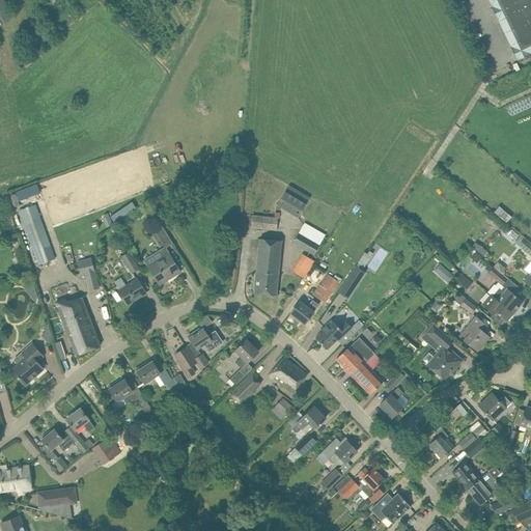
[(5,0),(0,0),(0,25),(16,16),(5,0)]
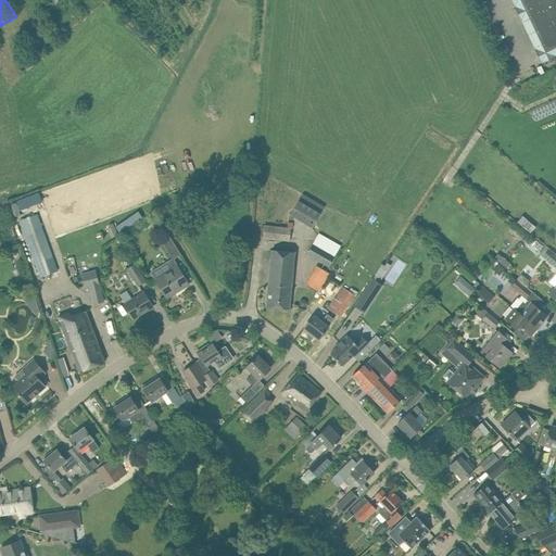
[(555,0),(510,0),(520,21),(521,21),(534,49),(541,63),(542,63),(555,57),(555,55),(555,0)]
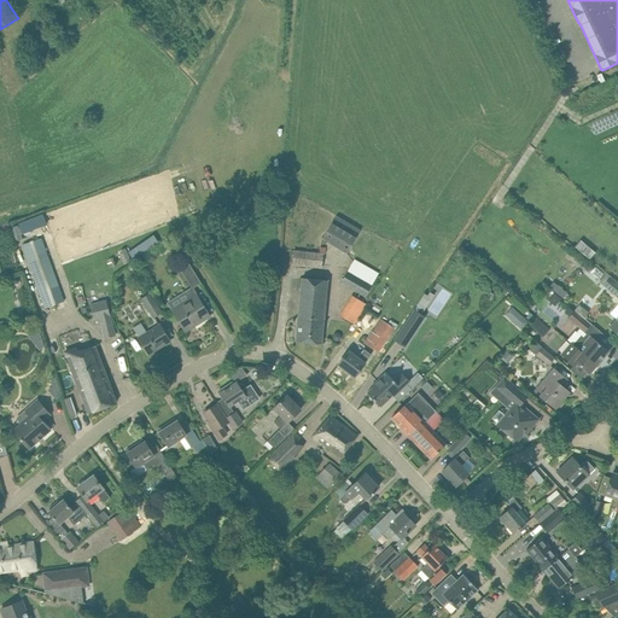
[(42,214),(17,223),(22,234),(47,225),(42,214)]
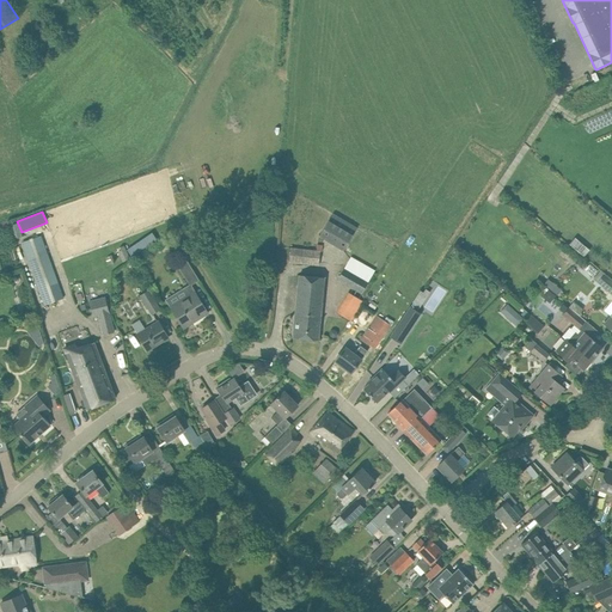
[(334,213),(319,237),(343,251),(357,227),(354,225),(334,213)]
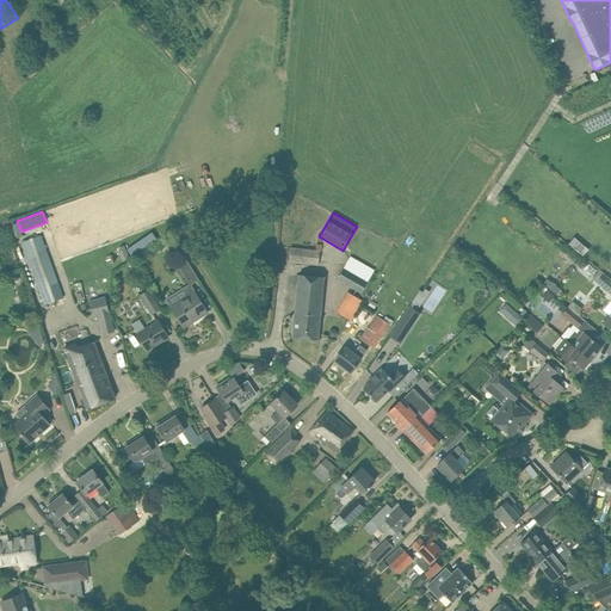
[(152,233),(127,250),(131,257),(156,240),(152,233)]
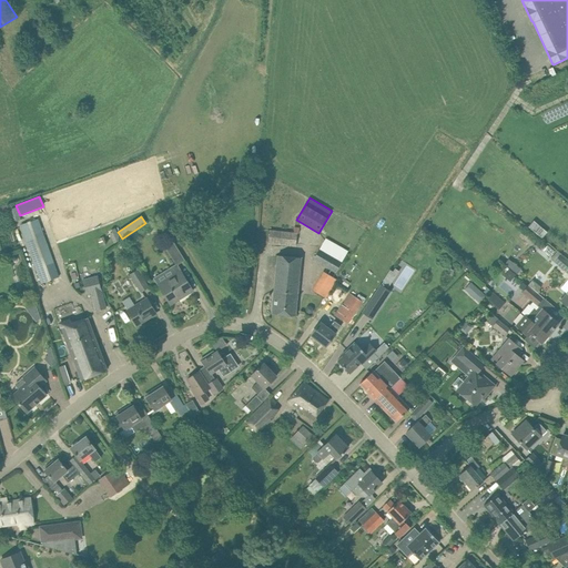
[(39,220),(20,226),(41,283),(59,276),(39,220)]
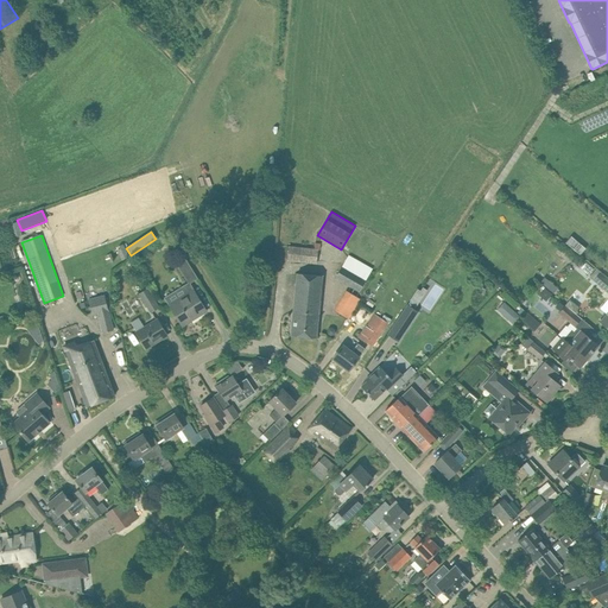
[(315,249),(289,246),(287,260),(316,264),(318,249),(320,251),(321,244),(315,242),(315,249)]
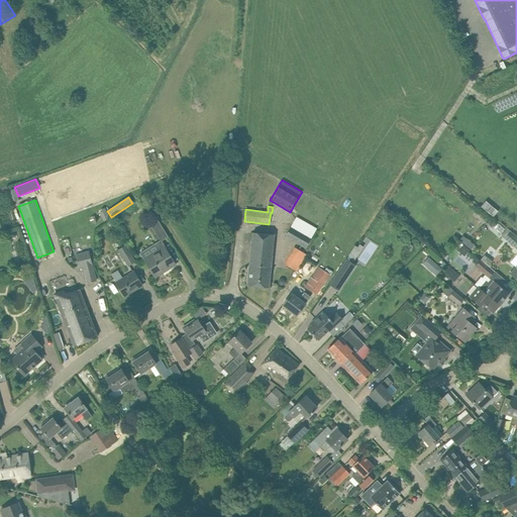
[(106,212),(100,214),(103,221),(109,218),(106,212)]
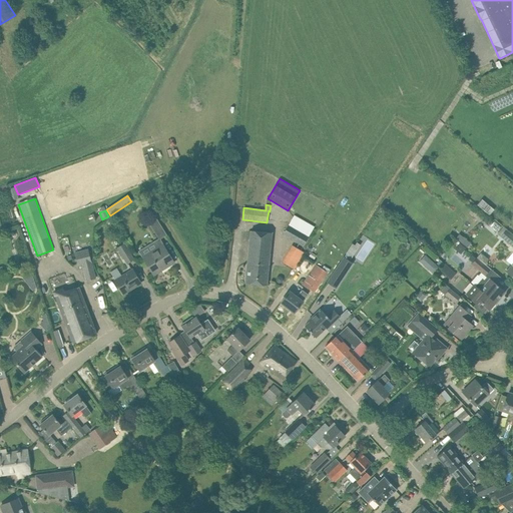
[(295,215),(283,234),(295,241),(303,245),(309,235),(314,226),(295,215)]
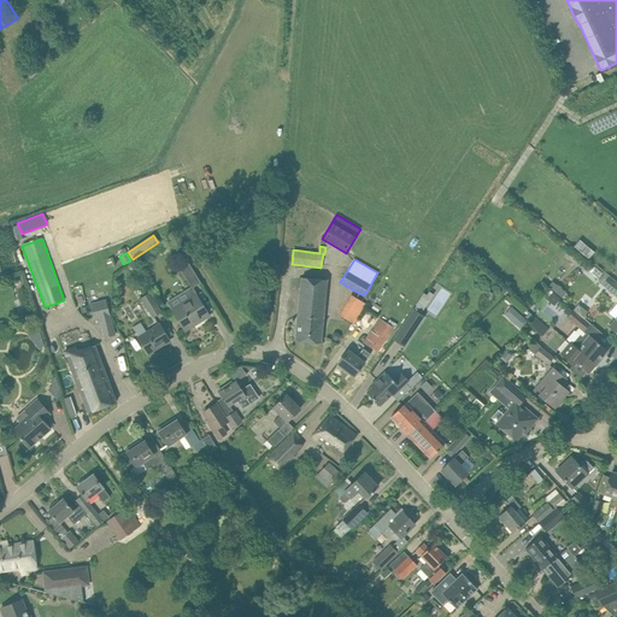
[(192,288),(201,283),(188,263),(180,269),(192,288)]
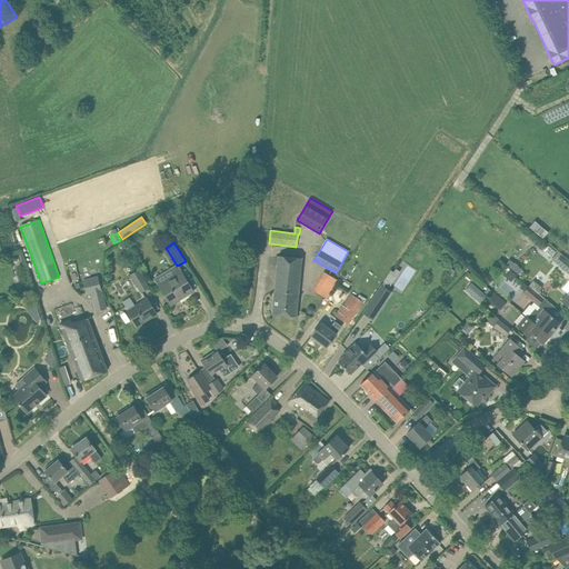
[(568,273),(568,260),(556,250),(549,257),(557,262),(556,263),(568,273)]
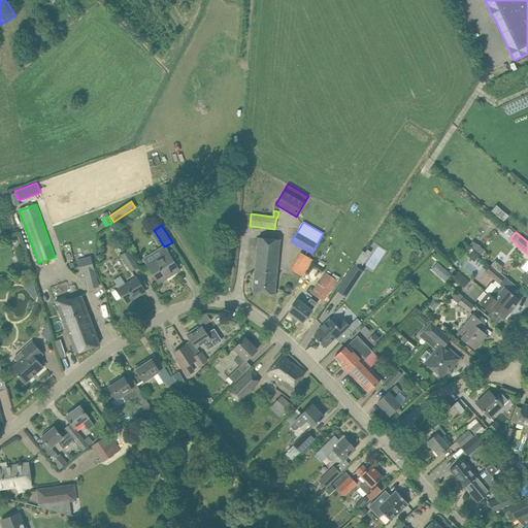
[(279,239),(258,237),(253,292),(274,294),(279,239)]
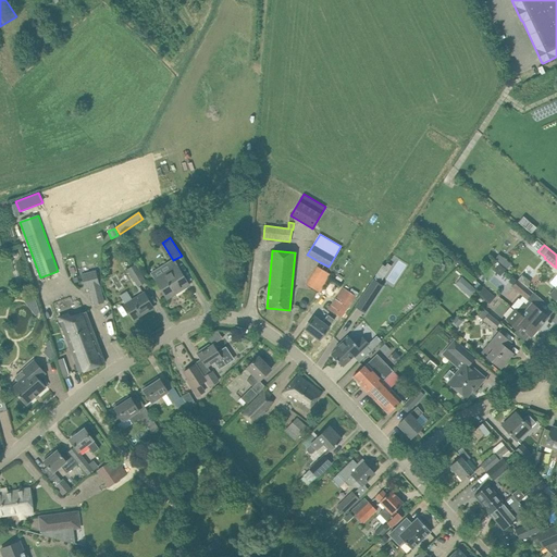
[(498,254),(495,258),(507,269),(510,263),(498,254)]
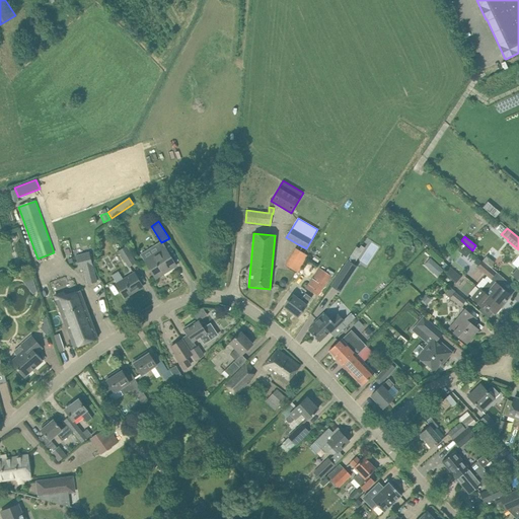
[(128,267),(136,262),(126,245),(119,250),(128,267)]
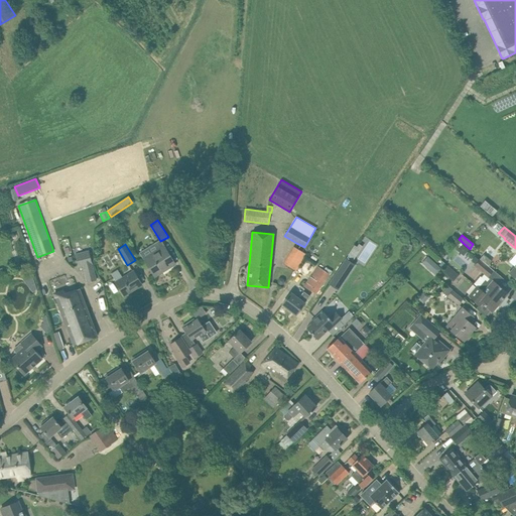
[(168,268),(174,264),(163,246),(157,250),(157,251),(144,259),(155,276),(154,274),(167,266),(168,268)]
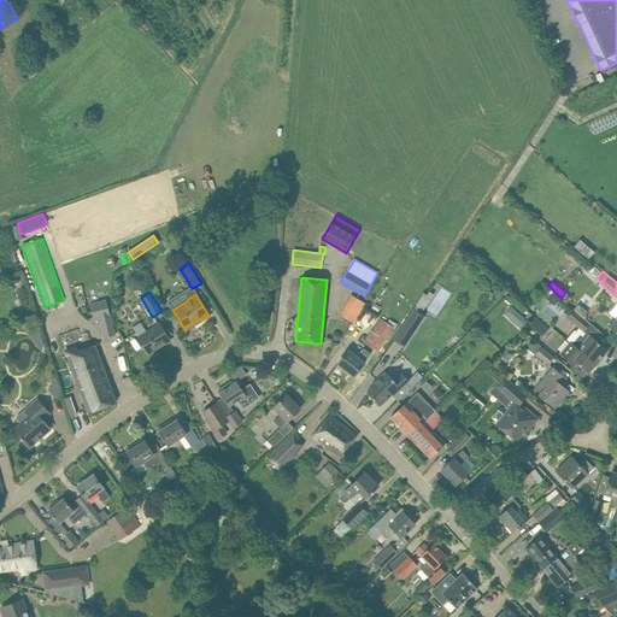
[(352,294),(340,315),(354,323),(366,304),(352,295),(352,294)]
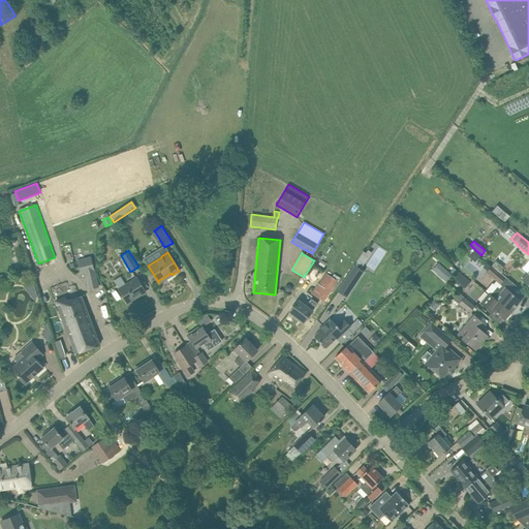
[(90,289),(98,287),(91,257),(78,260),(81,275),(86,274),(90,289)]
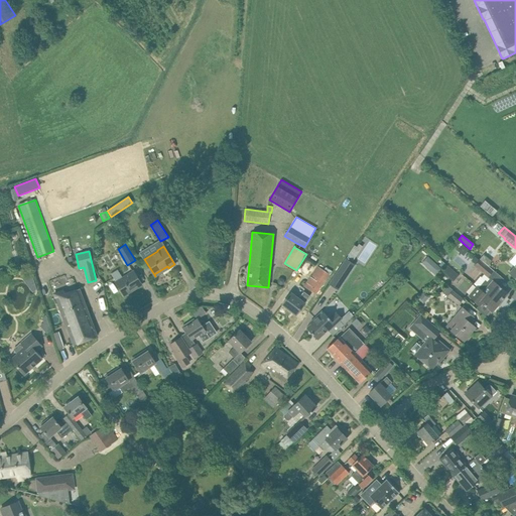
[(346,259),(330,283),(338,289),(355,264),(346,259)]
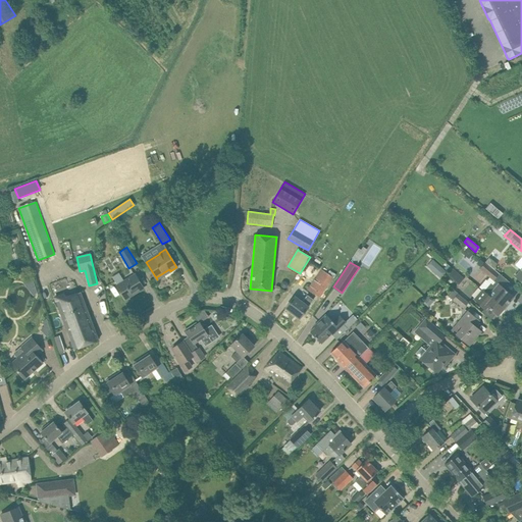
[(493,280),(500,273),(485,262),(479,268),(493,280)]
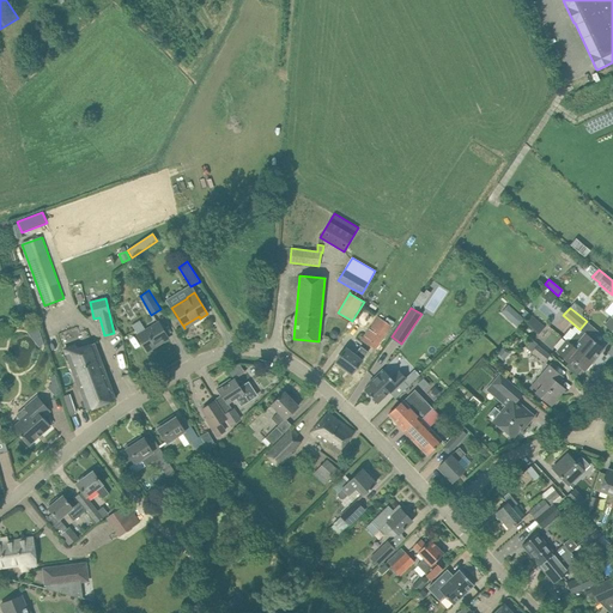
[(513,309),(507,316),(516,326),(523,319),(513,309)]
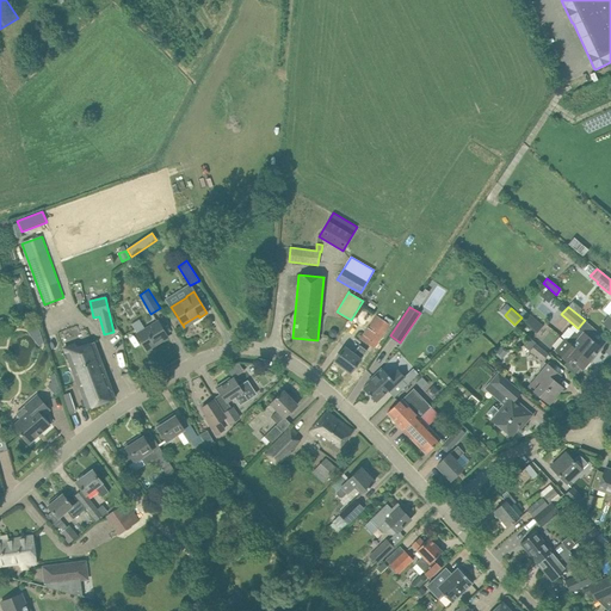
[(536,319),(530,314),(524,321),(531,326),(536,319)]
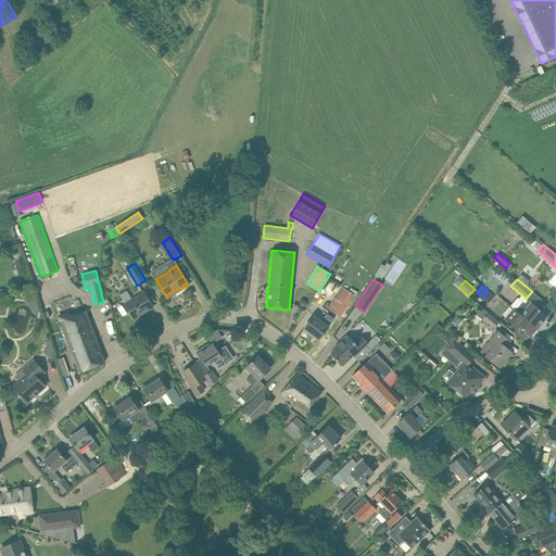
[(340,318),(355,295),(342,287),(327,308),(340,318)]
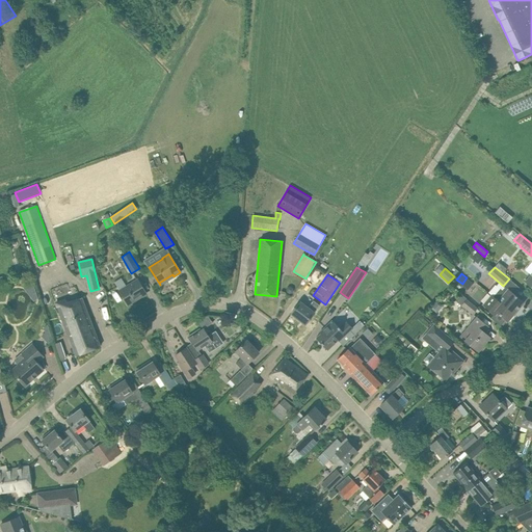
[(137,280),(120,291),(128,304),(147,293),(137,280)]
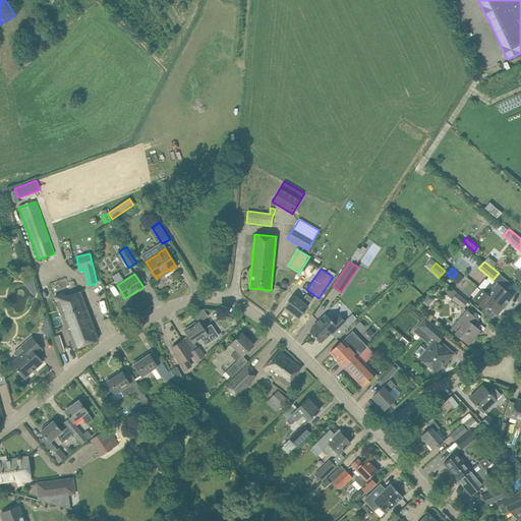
[(489,282),(483,291),(501,306),(505,301),(507,303),(513,296),(498,283),(498,284),(495,281),(491,284),(489,282)]
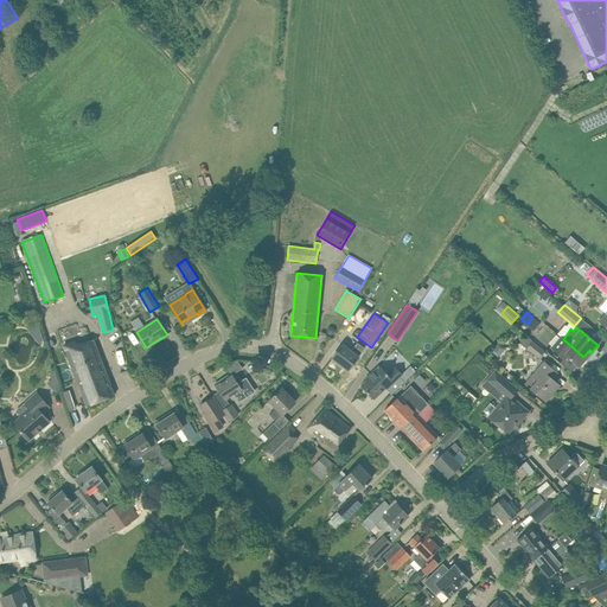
[(528,337),(522,344),(528,349),(540,359),(545,352),(534,342),(528,337)]
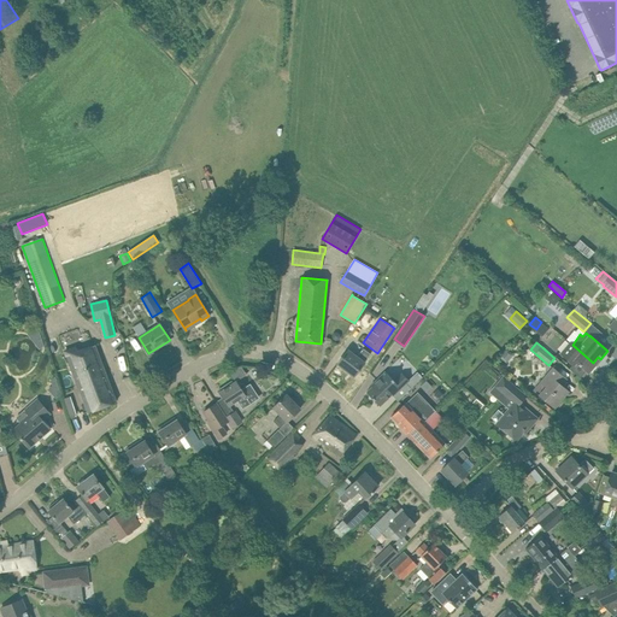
[(593,363),(573,345),(570,342),(560,354),(574,365),(576,363),(588,372),(595,364),(593,363)]
